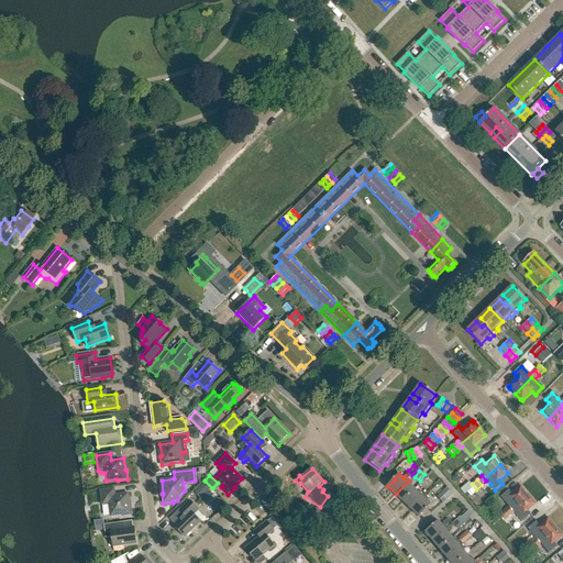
[(412,484),(409,481),(396,494),(404,501),(416,489),(411,485),(412,484)]
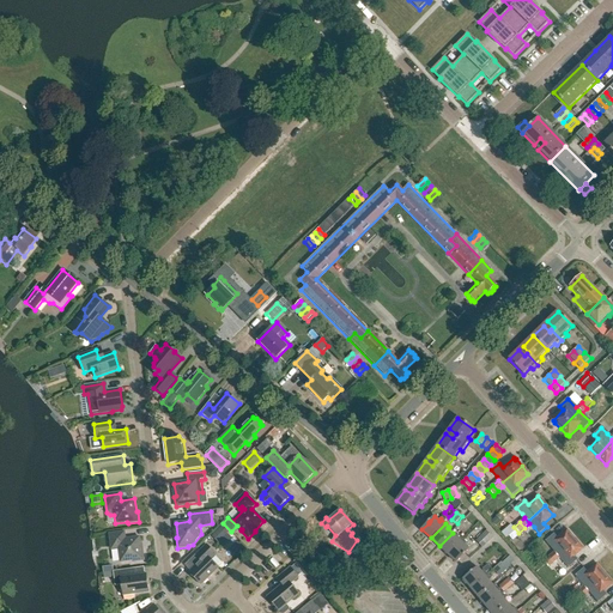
[(505,536),(511,530),(508,526),(502,532),(505,536)]
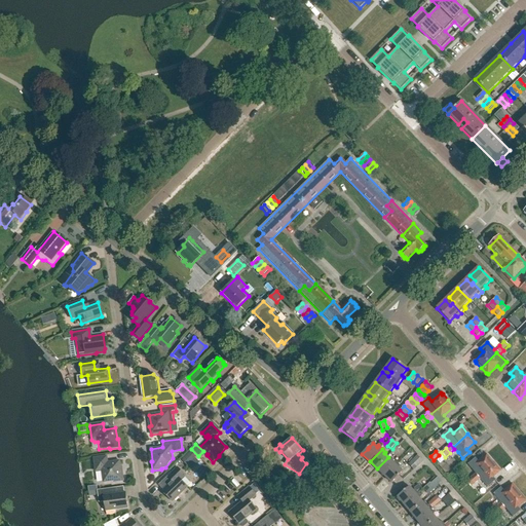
[(196,457),(191,452),(182,460),(187,466),(196,457)]
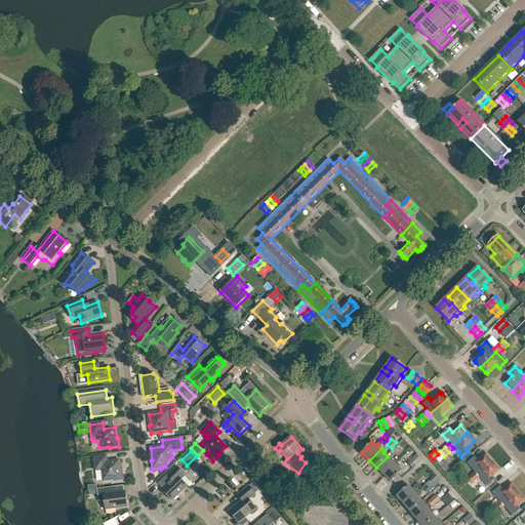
[(416,454),(407,463),(413,469),(421,460),(416,454)]
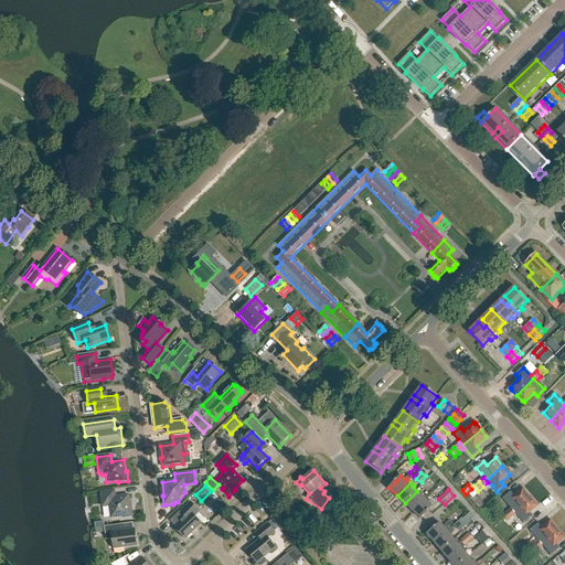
[(514,511),(530,498),(522,489),(514,497),(511,493),(503,499),(514,511)]
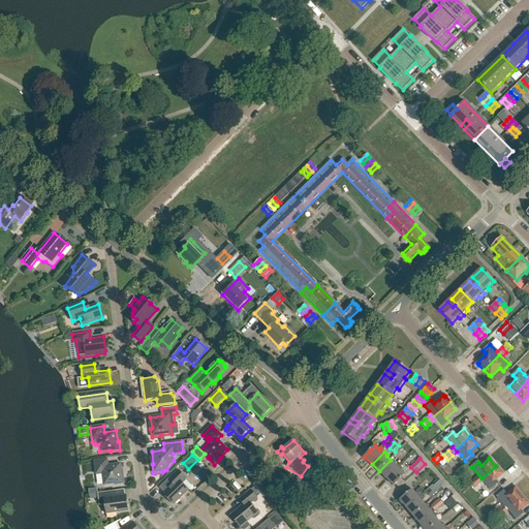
[(115,486),(124,484),(123,475),(122,475),(121,464),(109,465),(107,459),(94,461),(96,474),(102,473),(104,486),(115,484),(115,486)]
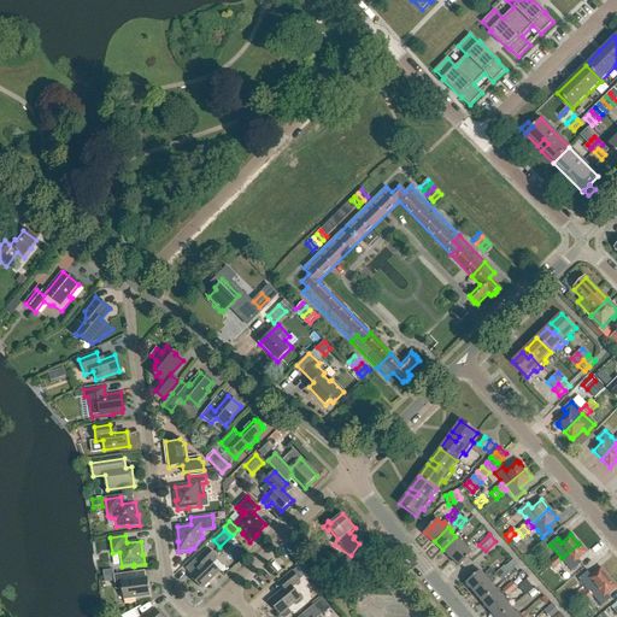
[(451,558),(465,542),(462,539),(459,541),(456,536),(442,550),(451,558)]
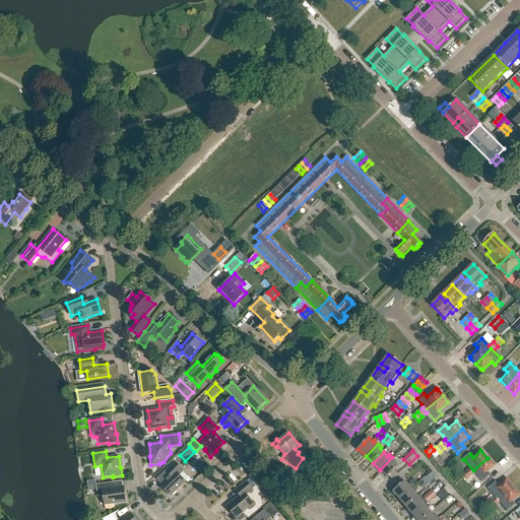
[(443,454),(436,460),(442,468),(450,462),(443,454)]
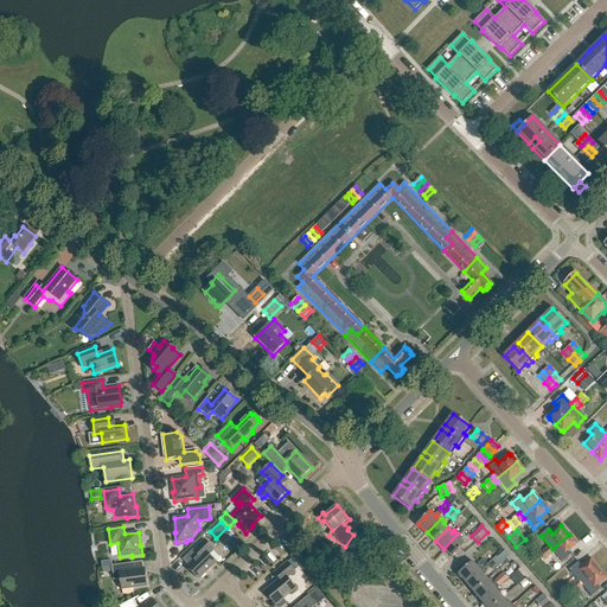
[(460,548),(465,544),(460,540),(462,538),(458,534),(443,549),(452,557),(459,550),(461,549),(460,548)]
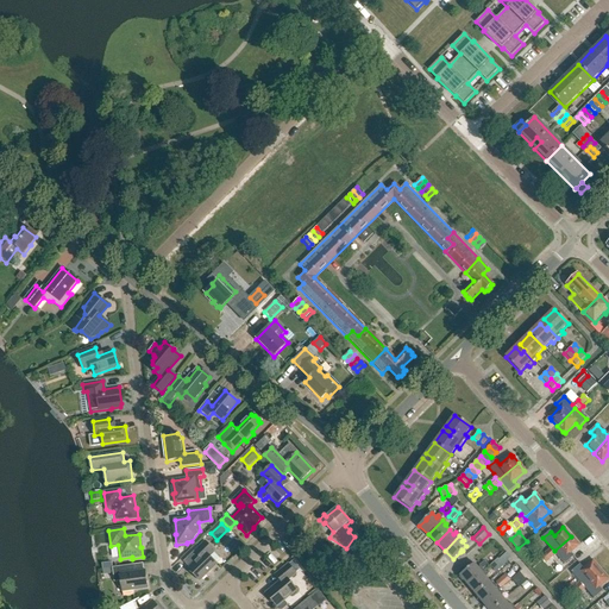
[(579,545),(571,537),(554,551),(559,558),(565,564),(573,558),(570,553),(579,545)]
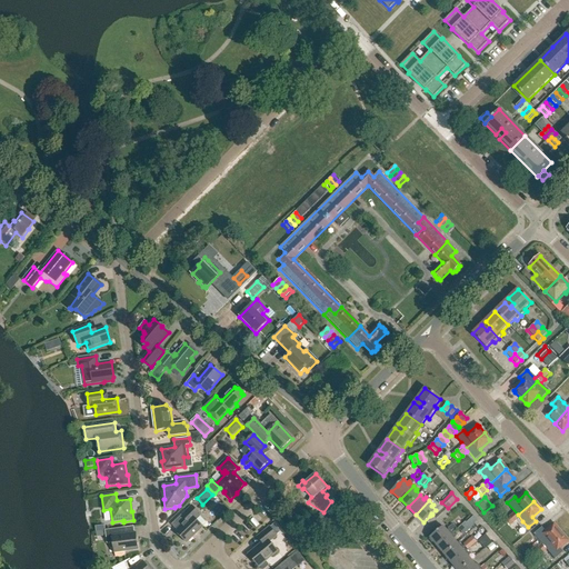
[(200,515),(192,506),(181,516),(187,521),(176,531),(187,543),(203,527),(196,519),(200,515)]
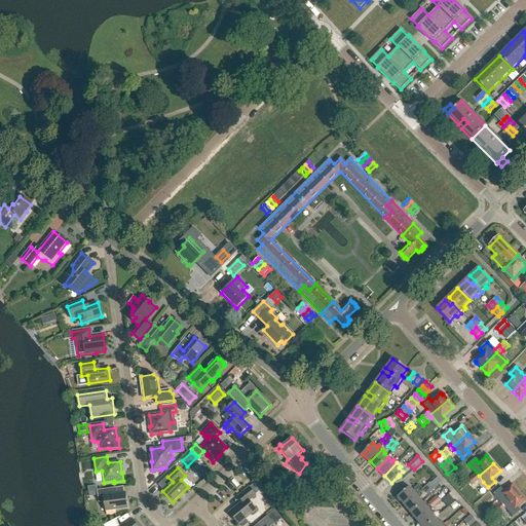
[(476,474),(471,478),(475,483),(480,479),(476,474)]
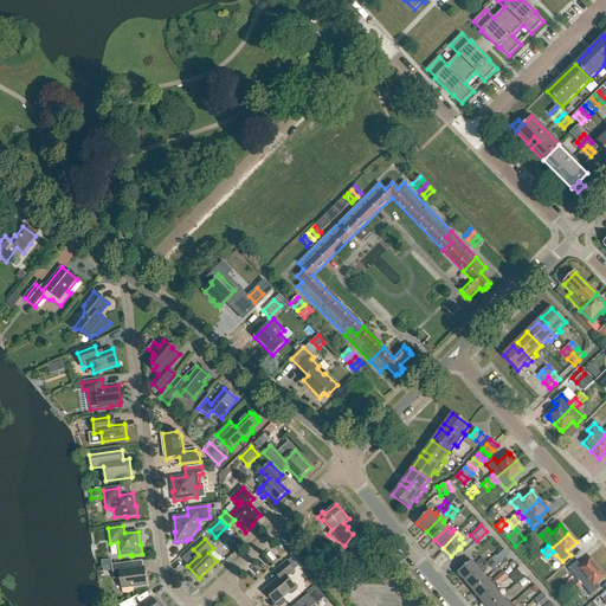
[(341,556),(346,552),(342,547),(336,552),(341,556)]
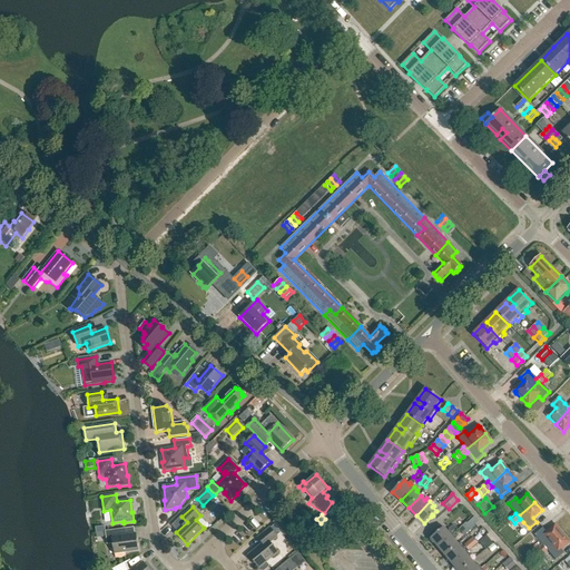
[(459,529),(465,536),(472,530),(471,528),(479,522),(474,517),(467,523),(459,529)]
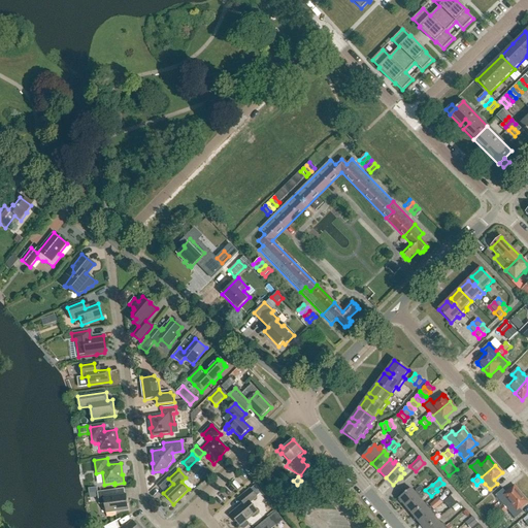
[(476,485),(472,480),(468,484),(472,489),(476,485)]
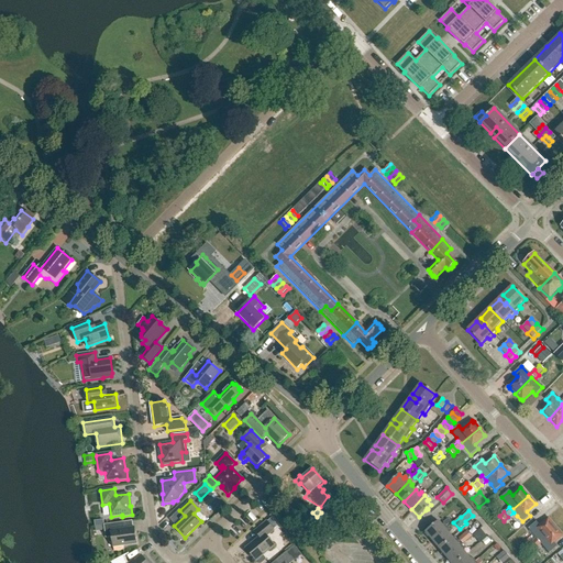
[(296,528),(306,520),(300,514),(290,521),(296,528)]
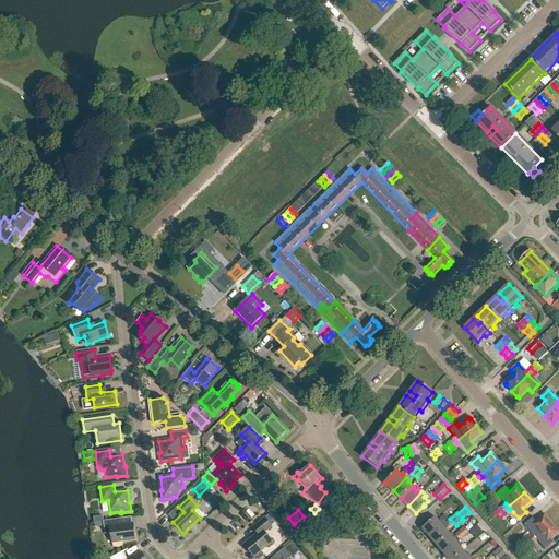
[(535,537),(551,524),(544,515),(535,523),(532,519),(525,525),(530,532),(535,537)]
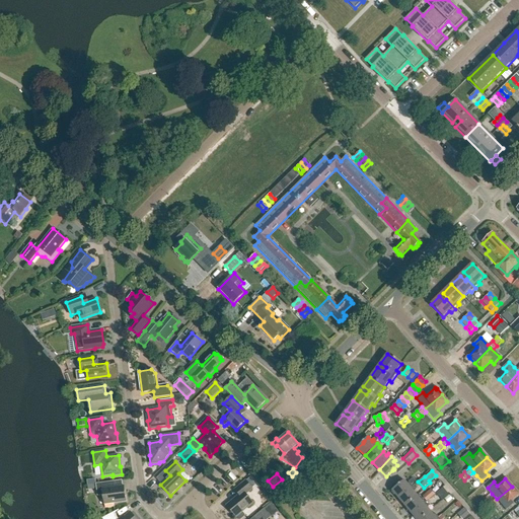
[(252,489),(245,480),(235,490),(239,495),(226,506),(236,517),(237,518),(241,518),(244,517),(244,515),(242,512),(253,503),(246,495),(252,489)]
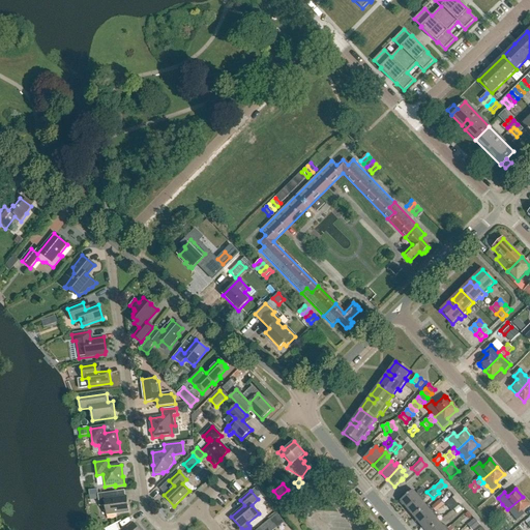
[(421,498),(418,494),(416,495),(413,491),(401,501),(407,509),(421,498)]
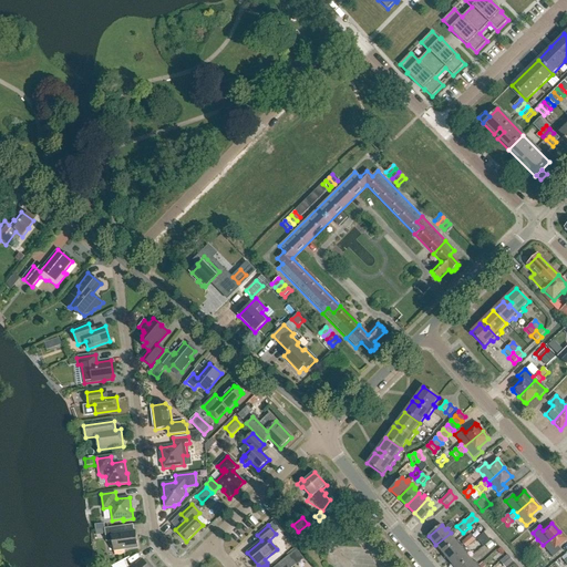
[(137,547),(135,532),(121,534),(120,527),(105,528),(106,542),(113,542),(114,550),(115,555),(124,554),(124,549),(137,547)]
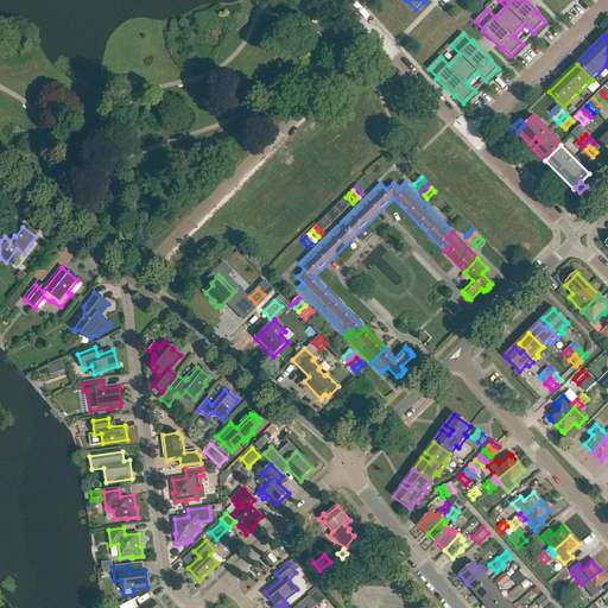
[(607,578),(600,570),(582,584),(588,591),(594,597),(601,591),(597,587),(607,578)]
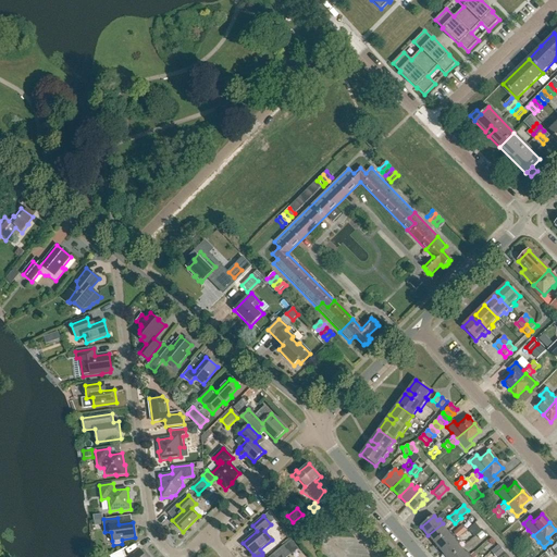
[(448,532),(444,529),(446,527),(443,523),(428,535),(435,544),(448,532)]
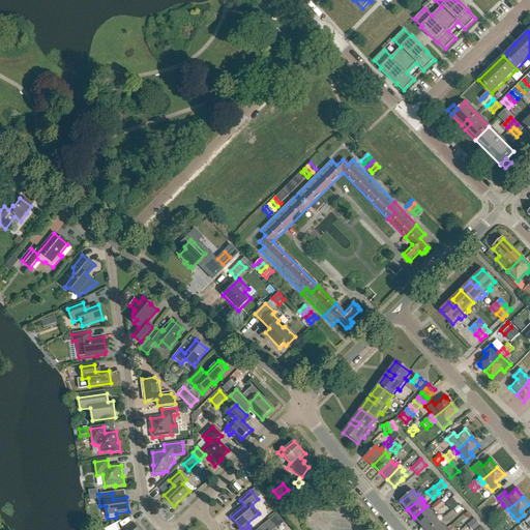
[(452,511),(459,506),(452,498),(445,504),(452,511)]
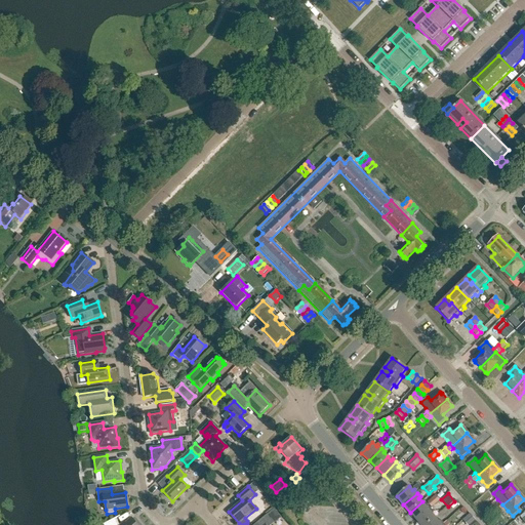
[(432,508),(440,500),(436,495),(428,502),(432,508)]
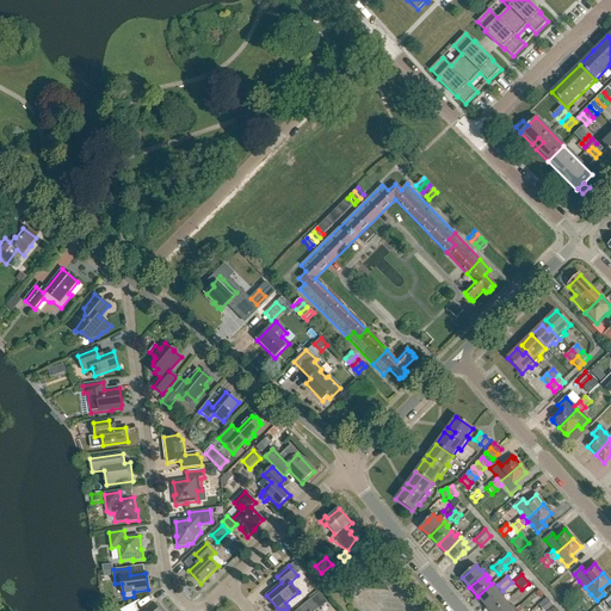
[(320,590),(315,584),(312,585),(309,588),(310,590),(307,593),(310,597),(320,590)]
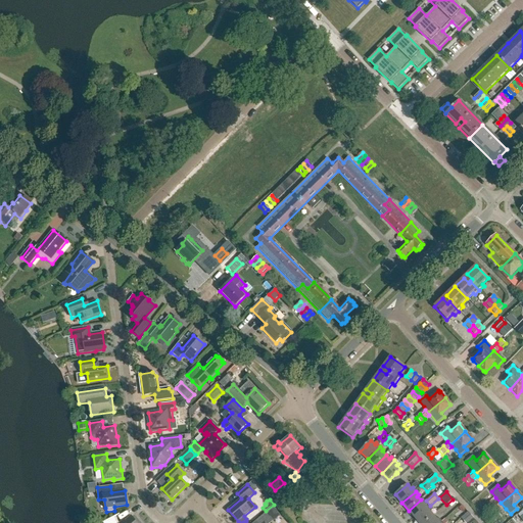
[(429,507),(426,503),(424,505),(421,500),(409,511),(415,518),(429,507)]
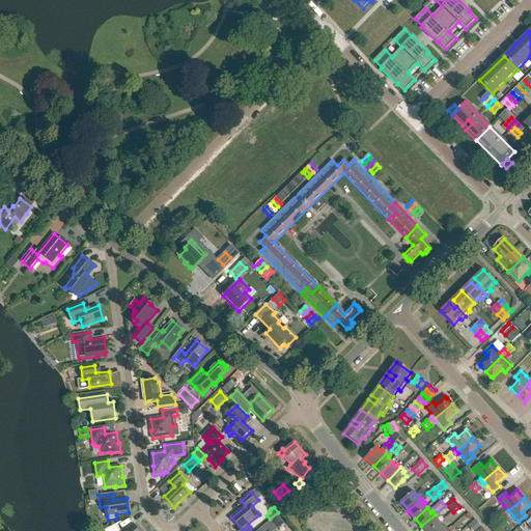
[(505,508),(501,512),(505,518),(509,513),(505,508)]
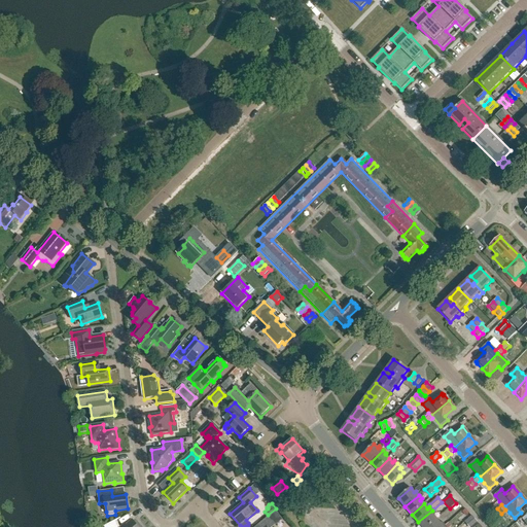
[(501,514),(497,508),(492,513),(497,518),(501,514)]
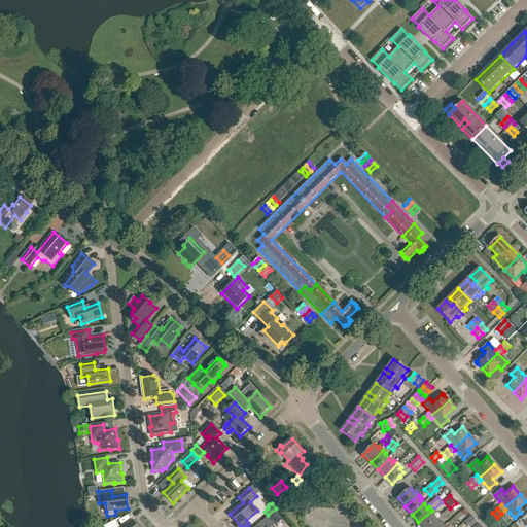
[(428,526),(437,520),(433,516),(435,515),(432,511),(418,522),(422,526),(428,526)]
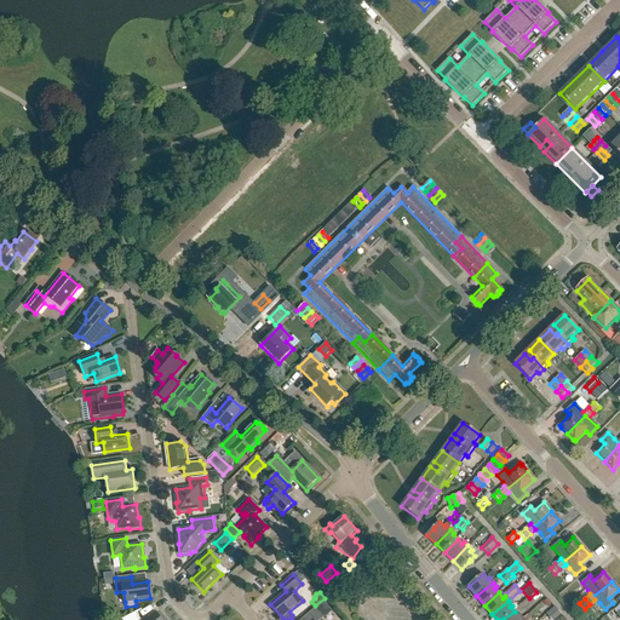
[(537,619),(540,619),(551,610),(545,604),(533,614),(537,619)]
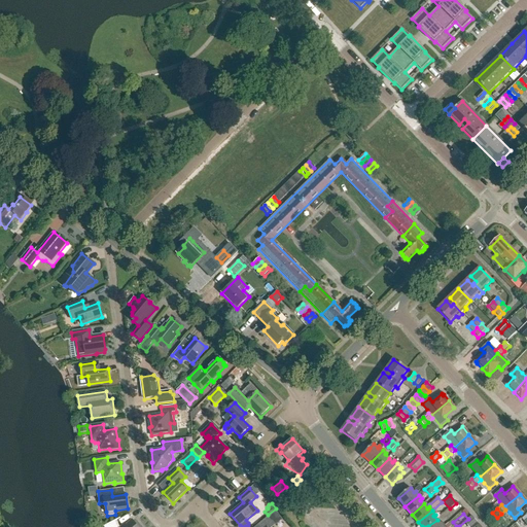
[(272,526),(276,525),(269,517),(257,525),(258,526),(272,526)]
